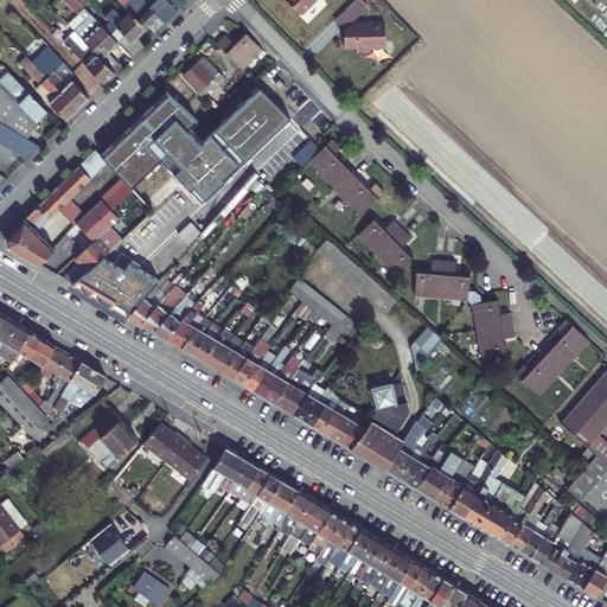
[(120,64),(107,52),(117,42),(103,26),(90,13),(83,7),(76,0),(65,0),(78,13),(68,24),(69,25),(74,30),(84,42),(114,70),(120,64)]
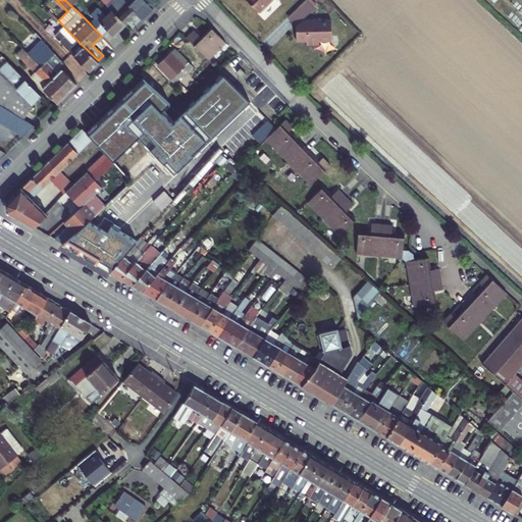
[(101,0),(111,10),(125,24),(142,8),(134,0),(124,9),(122,7),(124,5),(118,0),(117,0),(116,2),(114,0),(101,0)]
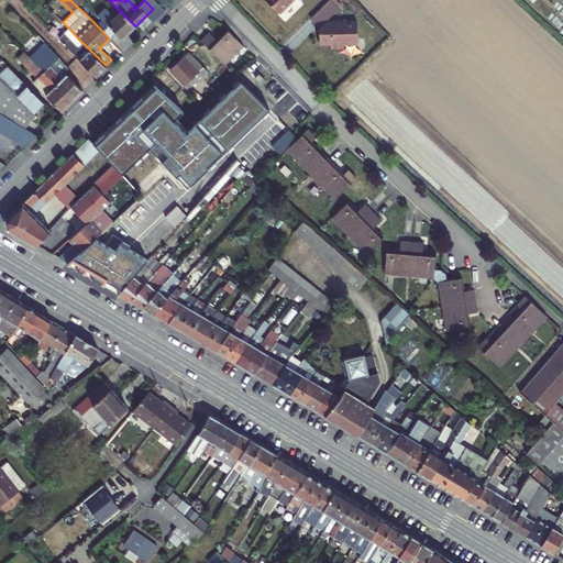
[(266,0),(278,12),(290,0),(266,0)]
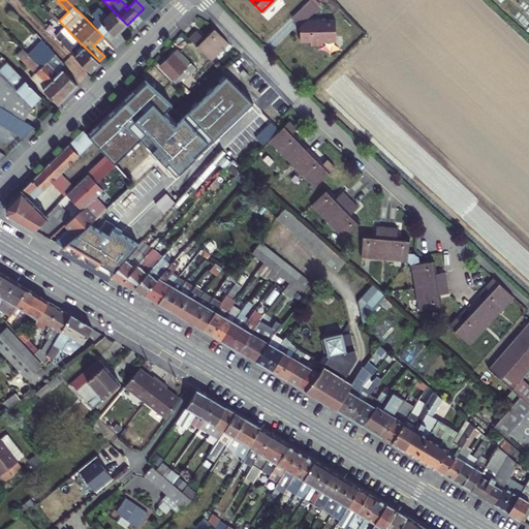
[(307,0),(306,1),(314,10),(322,2),(319,0),(307,0)]
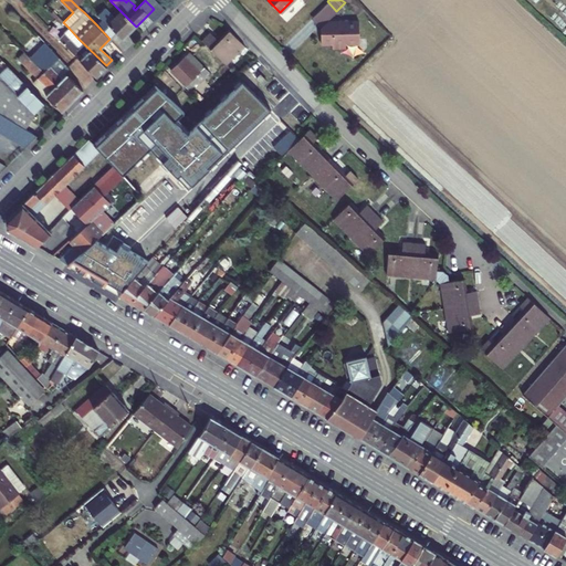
[(314,14),(324,23),(329,18),(336,11),(327,1),(314,14)]
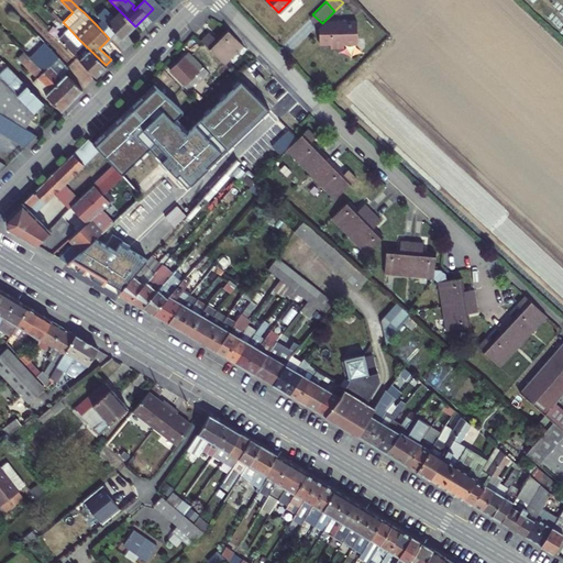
[(122,31),(127,34),(135,26),(120,11),(114,17),(105,8),(97,15),(101,20),(96,24),(109,39),(116,32),(118,35),(122,31)]
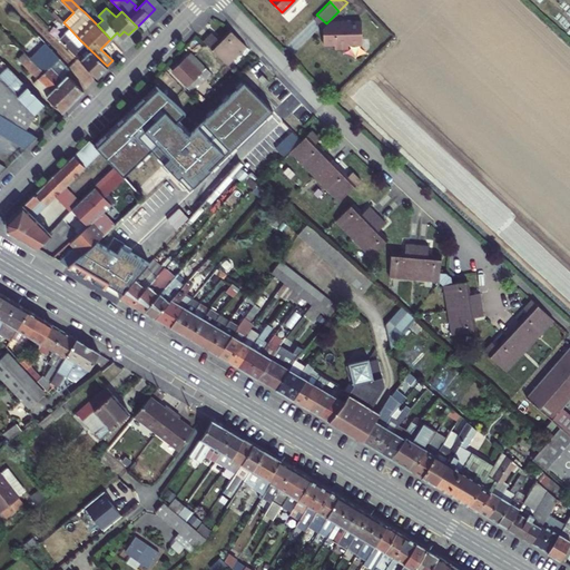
[(50,13),(61,26),(65,23),(64,22),(52,11),(50,13)]
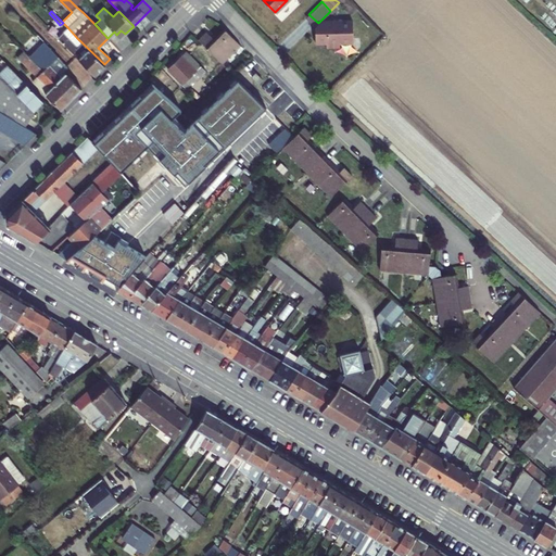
[(318,23),(318,39),(329,39),(329,42),(343,42),(342,39),(355,38),(355,16),(324,17),(318,23)]
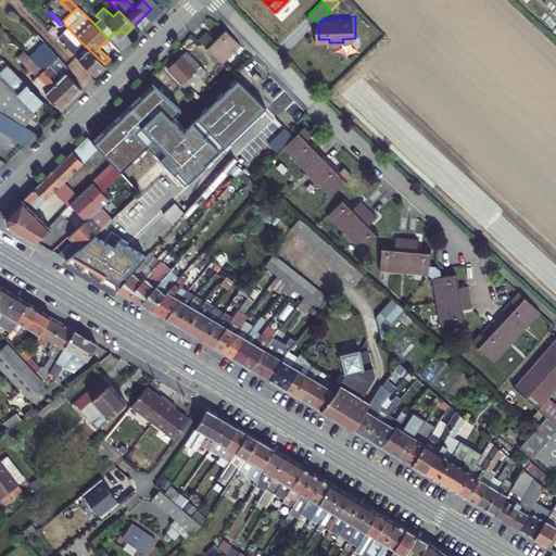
[(104,64),(77,38),(67,27),(58,38),(95,76),(105,65),(104,64)]
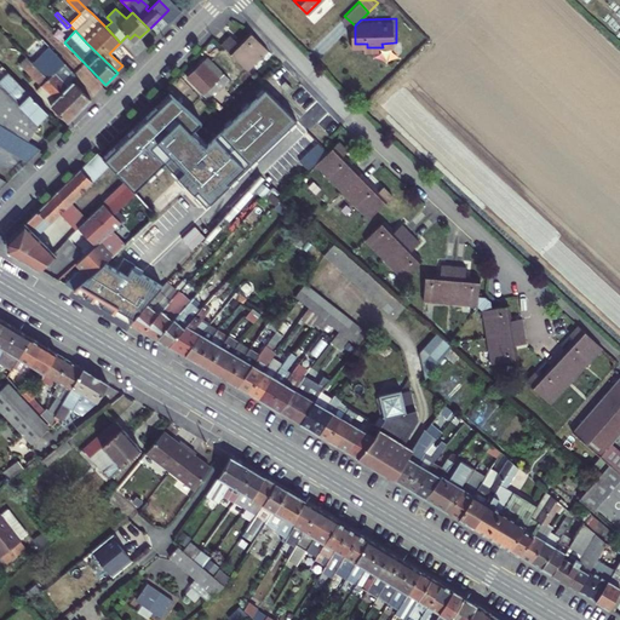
[(248,72),(269,51),(250,32),(239,42),(230,35),(222,44),(245,68),(248,72)]
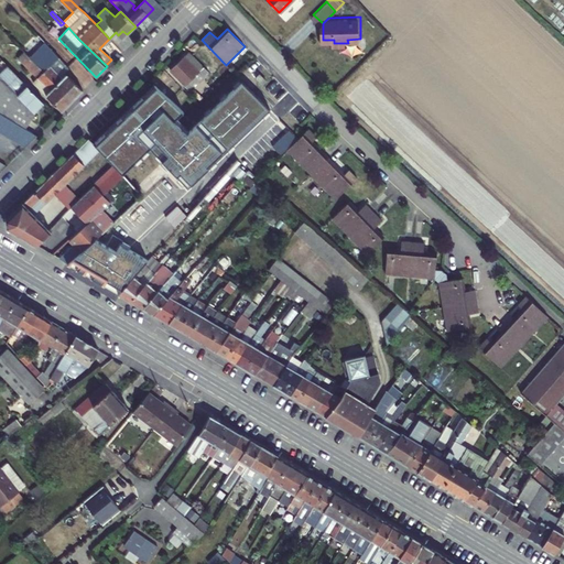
[(69,68),(38,35),(22,51),(23,52),(72,101),(83,90),(66,75),(64,73),(69,68)]
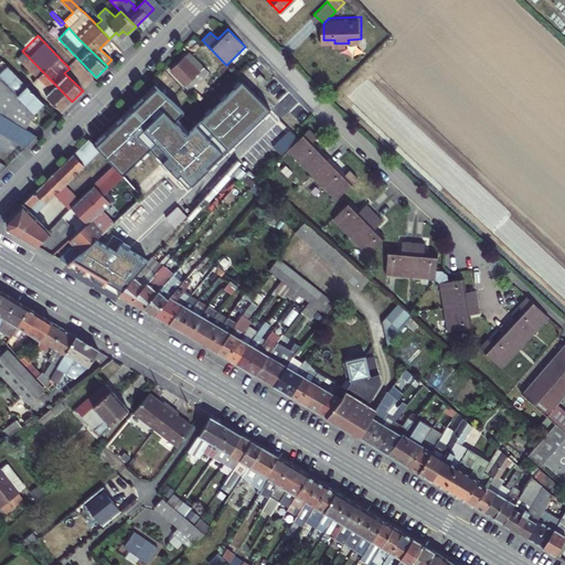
[(72,102),(23,52),(18,59),(38,78),(33,83),(61,112),(72,102)]
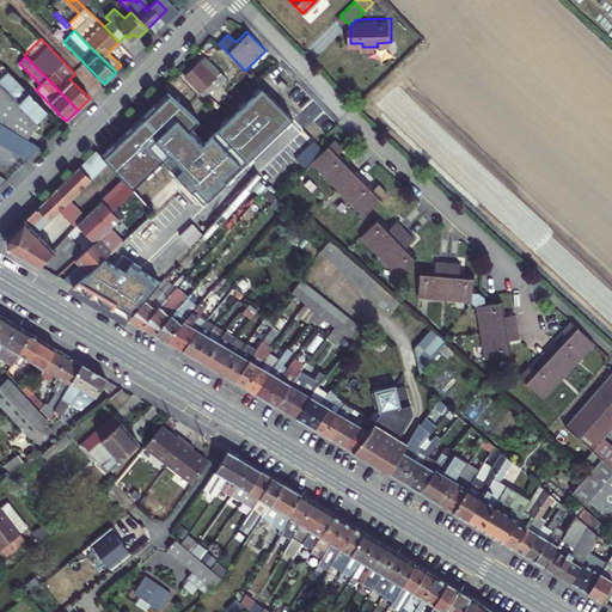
[(226,83),(228,80),(204,57),(184,77),(206,98),(224,80),(226,83)]
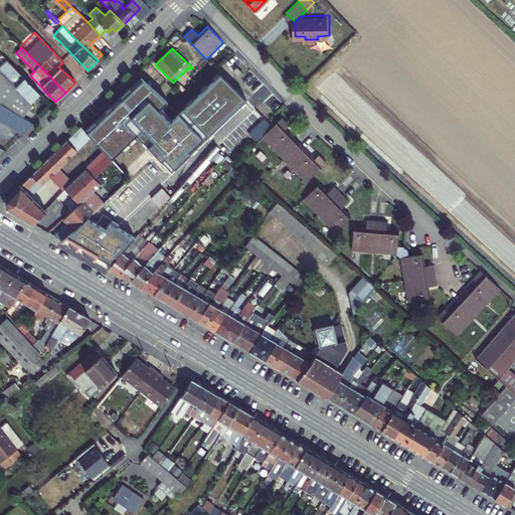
[(31,103),(40,94),(16,68),(10,75),(0,65),(0,104),(22,118),(31,103)]
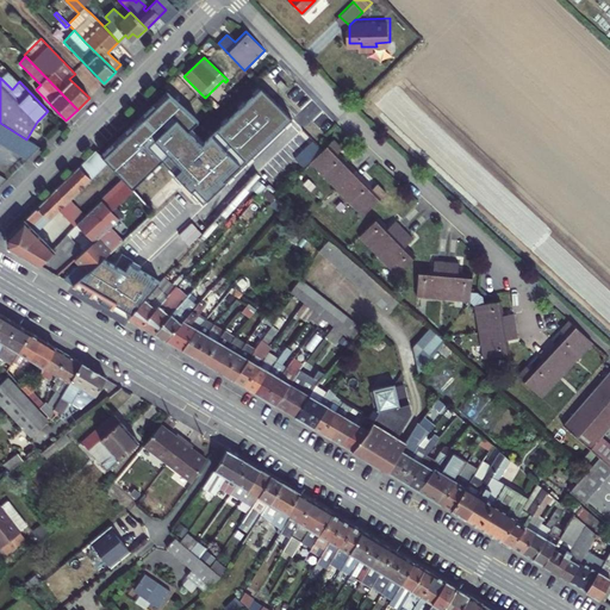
[(287,86),(281,79),(277,83),(285,91),(288,87),(287,86)]
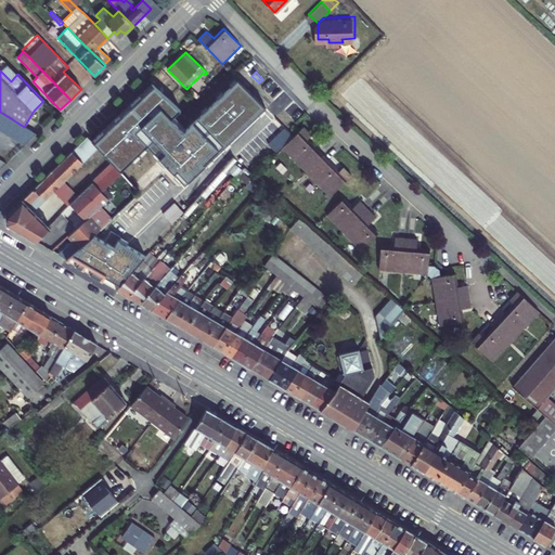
[(151,82),(92,141),(98,147),(112,163),(120,171),(147,145),(185,183),(266,107),(237,79),(183,130),(171,118),(180,110),(151,82)]
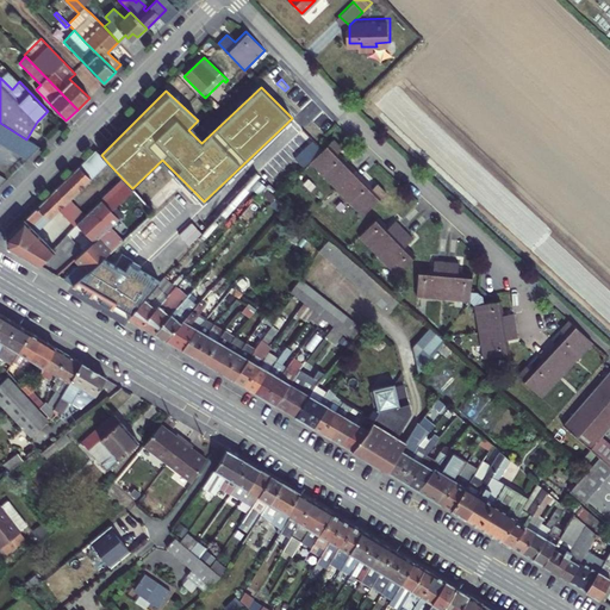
[(0,123),(0,142),(27,159),(39,147),(26,139),(0,123)]
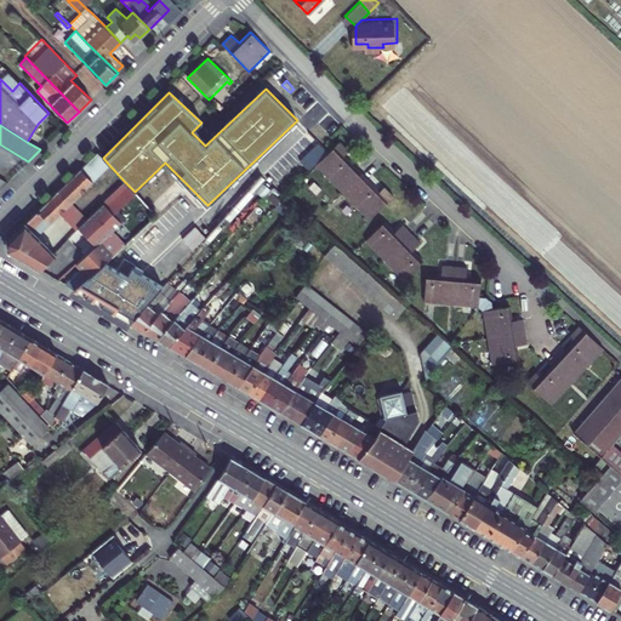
[(343,192),(363,174),(345,155),(349,151),(340,141),(329,152),(315,164),(343,192)]
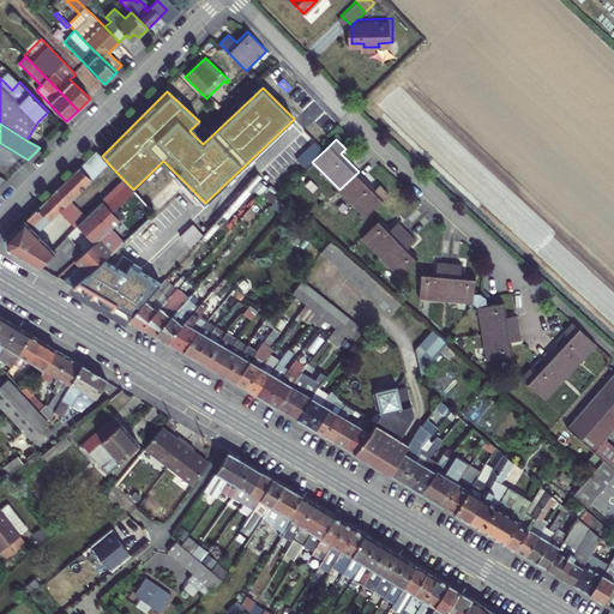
[(78,192),(108,163),(102,156),(97,150),(66,180),(78,192)]
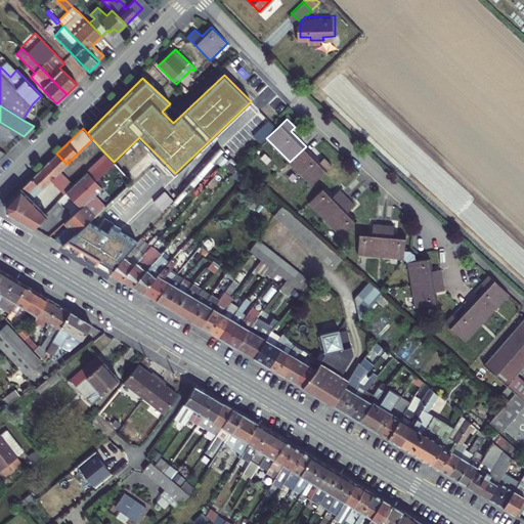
[(306,146),(290,162),(312,184),(317,179),(333,165),(324,157),(320,162),(306,146)]
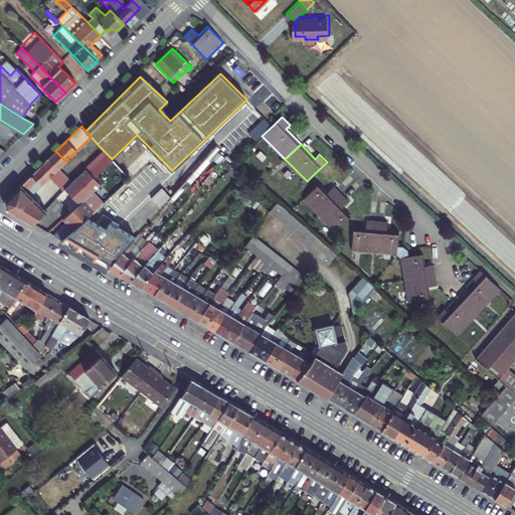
[(65,161),(55,151),(48,158),(58,168),(65,161)]
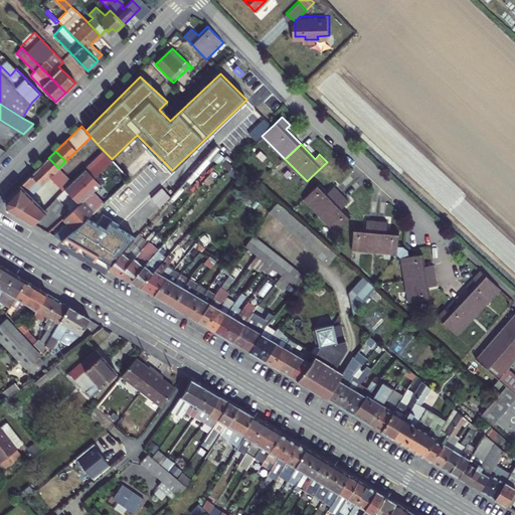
[(94,178),(113,160),(112,159),(104,151),(84,168),(86,169),(94,178)]
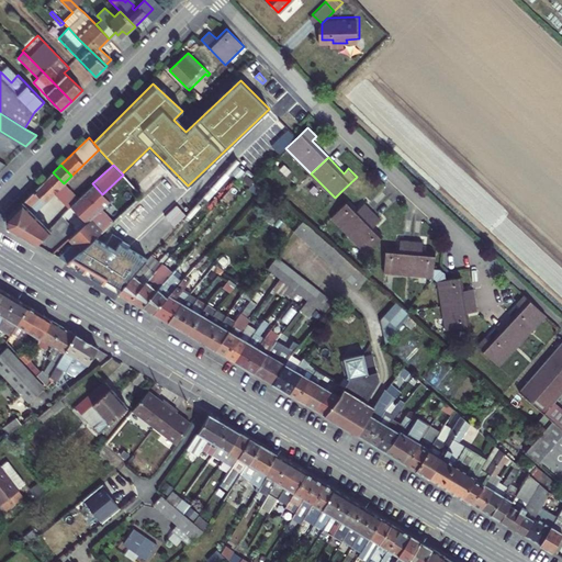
[(64,183),(53,172),(43,182),(55,194),(68,209),(70,206),(79,199),(64,183)]
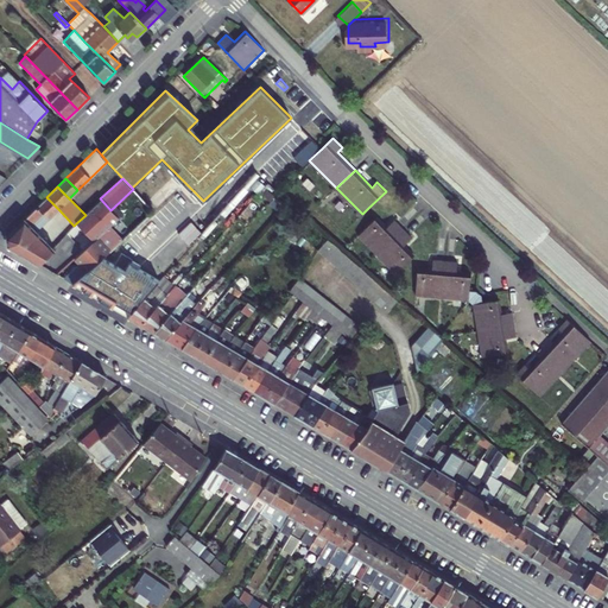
[(59,210),(46,197),(6,238),(7,247),(16,251),(39,265),(55,251),(36,233),(59,210)]
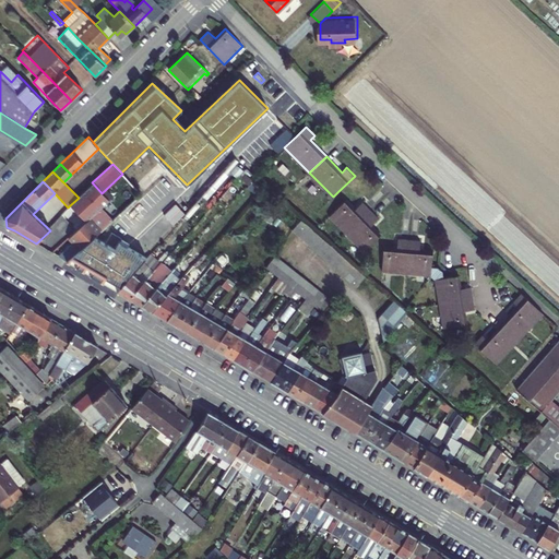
[(102,193),(93,183),(79,198),(70,205),(85,222),(100,207),(108,200),(102,193)]
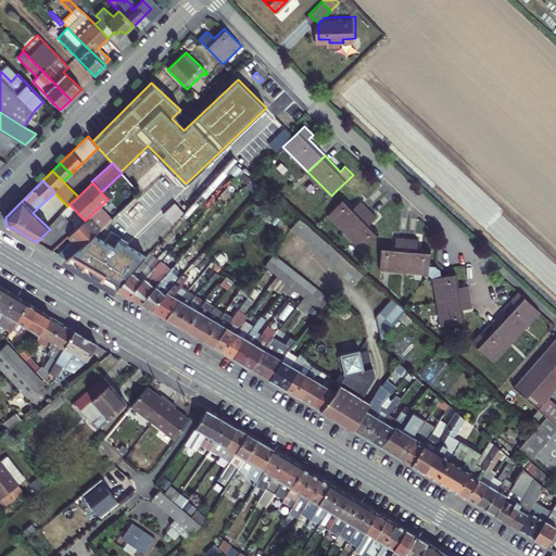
[(346,232),(369,209),(361,200),(354,207),(345,198),(328,215),(346,232)]
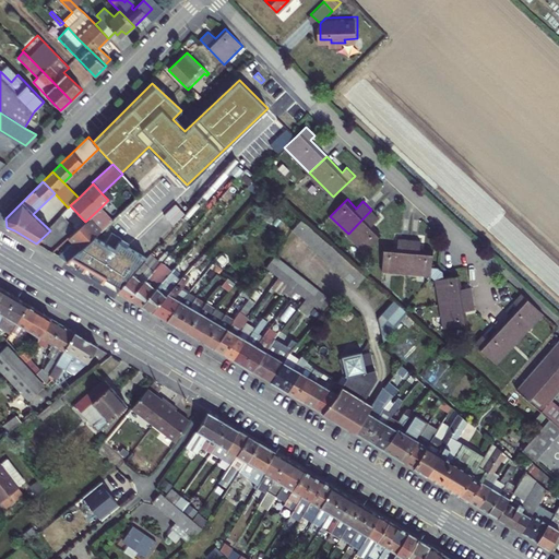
[(71,242),(58,254),(63,260),(67,262),(94,237),(113,221),(100,207),(85,222),(68,238),(71,242)]
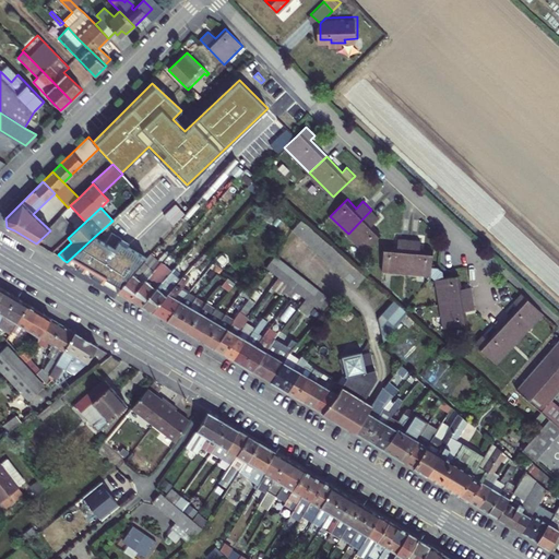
[(379,217),(371,210),(348,234),(365,251),(382,234),(372,224),(379,217)]
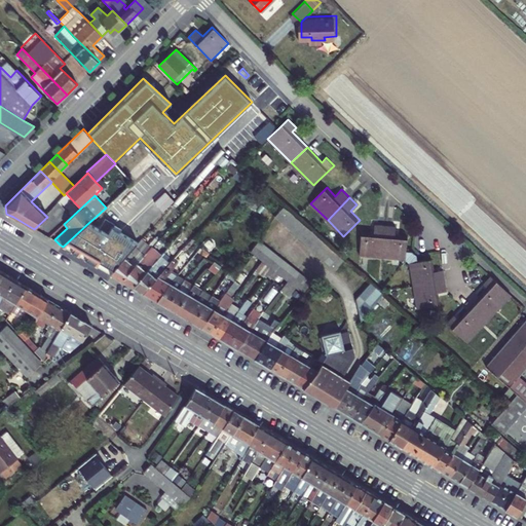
[(254,209),(258,203),(254,200),(250,204),(254,209)]
